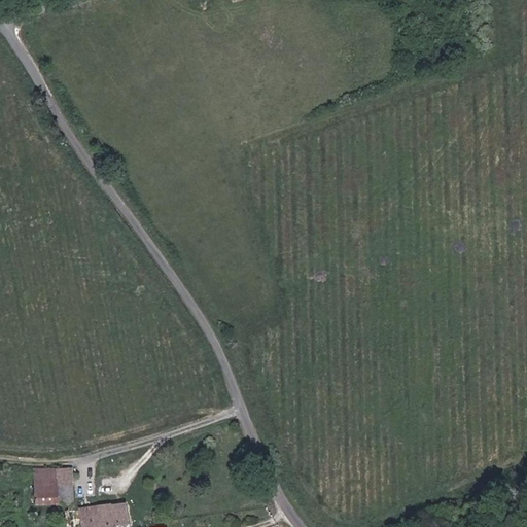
[(58,486),(72,487),(71,470),(56,468),(58,486)]
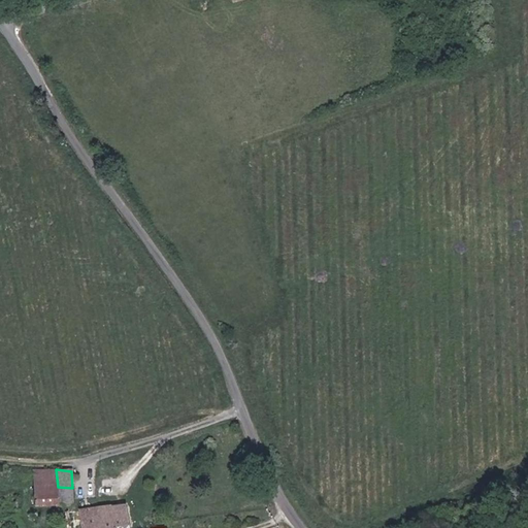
[(33,504),(56,504),(73,504),(72,488),(58,487),(34,486),(33,504)]
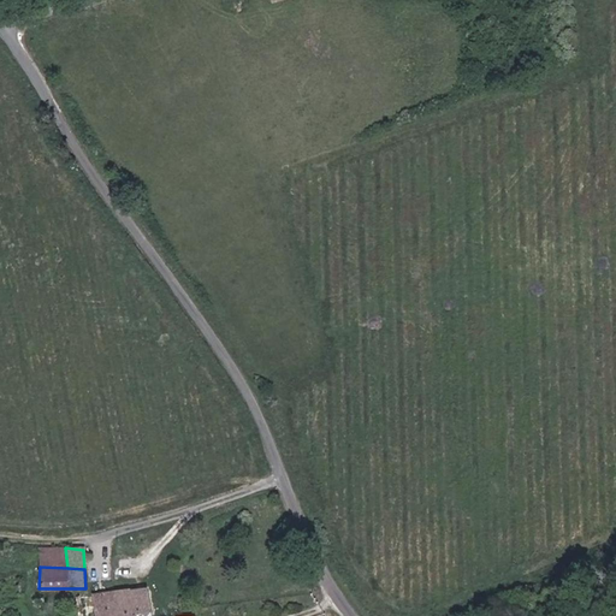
[(3,580),(3,593),(22,594),(22,580),(3,580)]
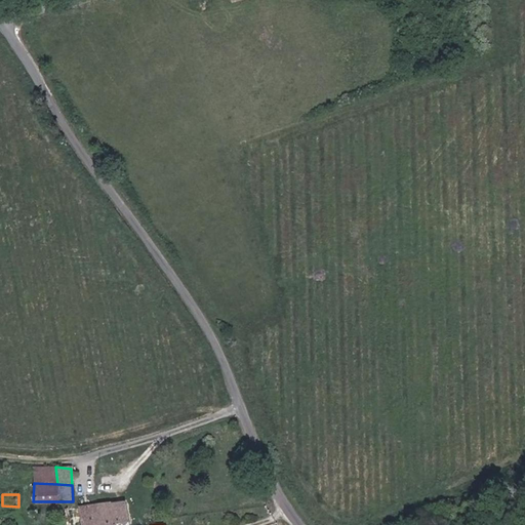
[(124,502),(110,505),(95,507),(96,524),(113,524),(114,523),(127,522),(124,502)]
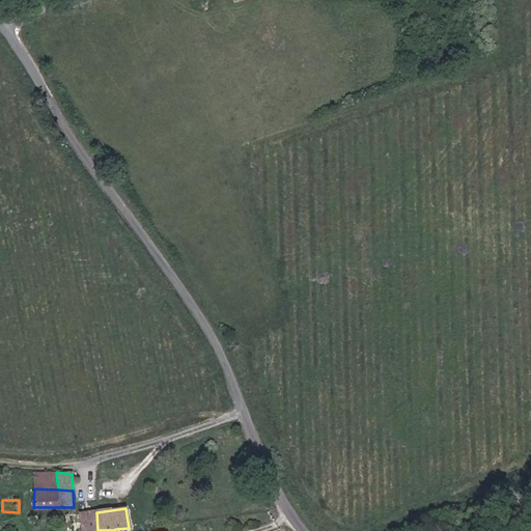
[(98,530),(96,512),(80,514),(82,530),(98,530)]
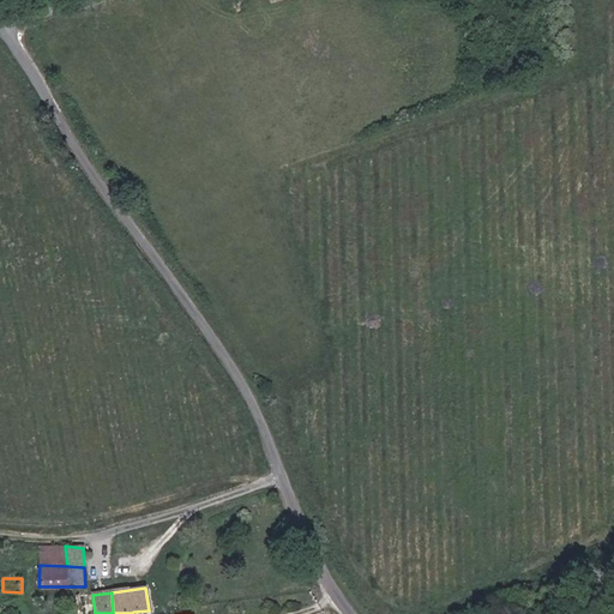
[(95,613),(92,595),(78,596),(80,613),(95,613)]
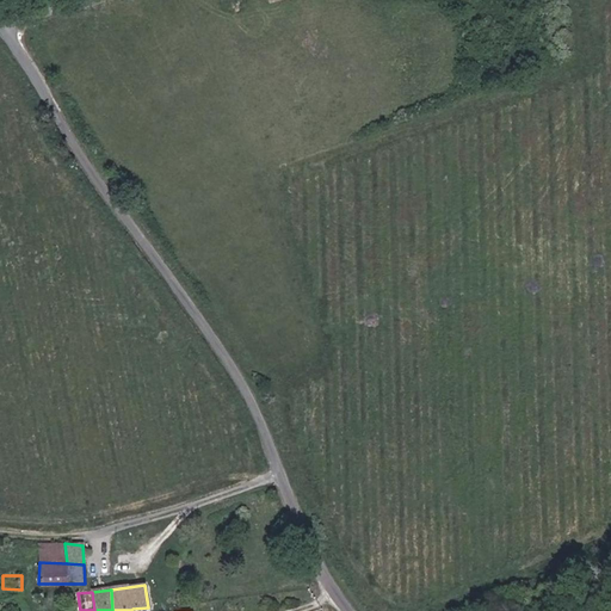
All buildings are outlined.
